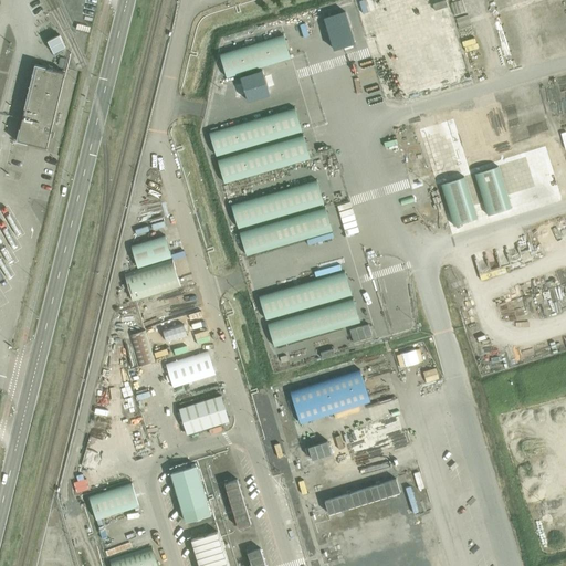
[(345,12),(324,19),(334,50),(355,43),(345,12)]
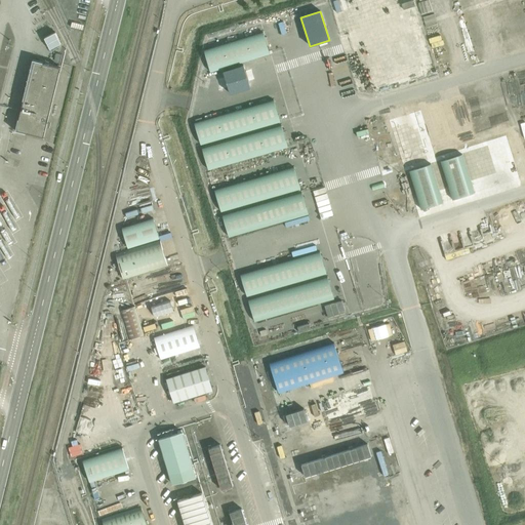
[(264,34),(204,52),(211,73),(270,55),(264,34)]
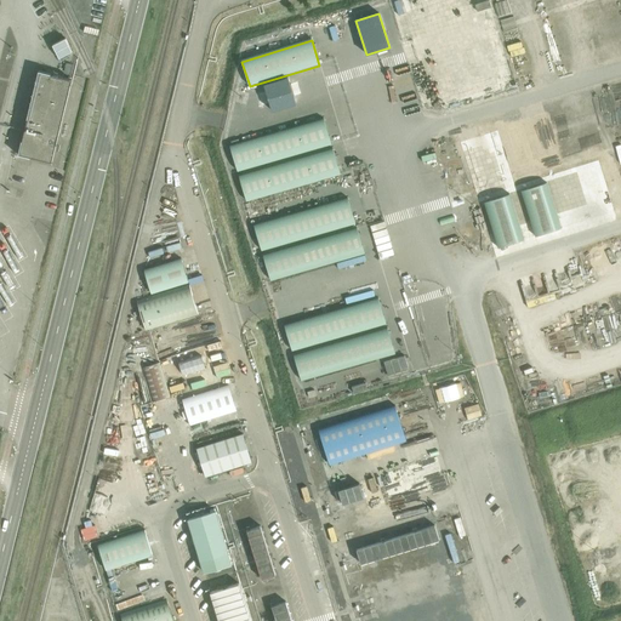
[(26,130),(20,154),(32,158),(52,163),(55,152),(56,146),(72,80),(58,77),(52,75),(41,72),(39,72),(26,130)]
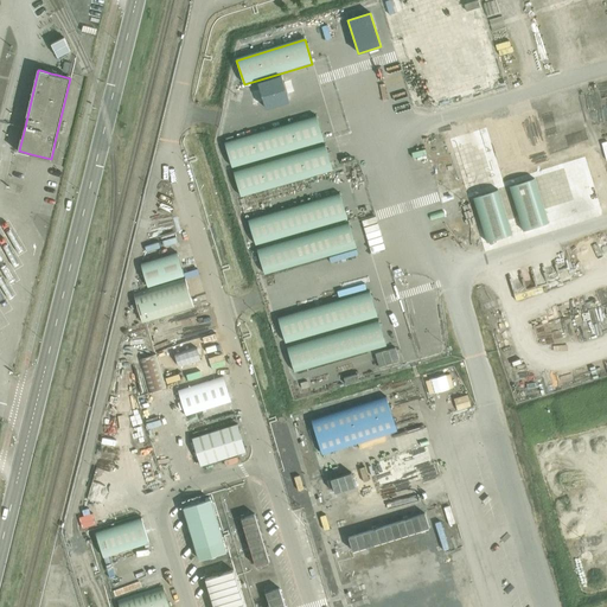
[(282,76),(259,83),(267,109),(289,102),(282,76)]
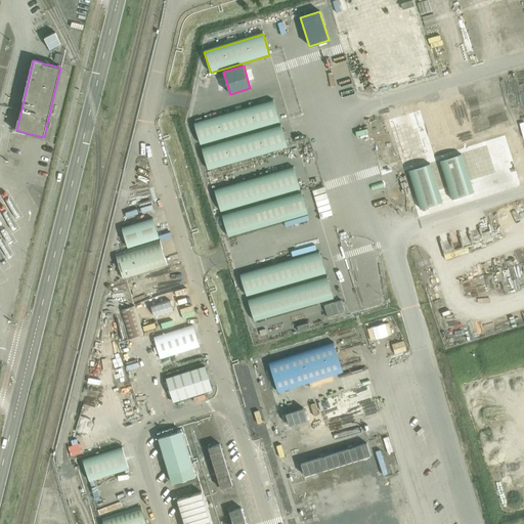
[(273,99),(194,122),(201,144),(279,122),(273,99)]
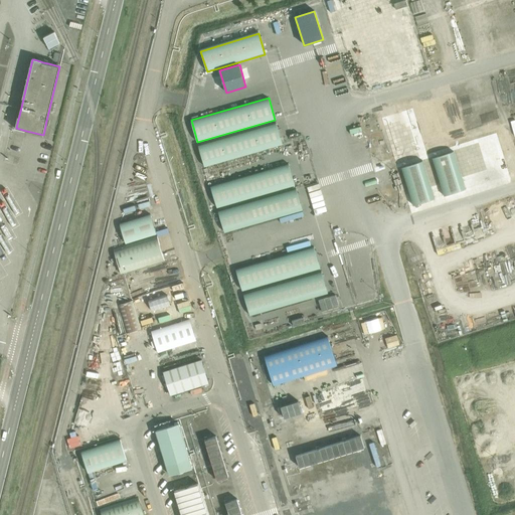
[(474,122),(474,164),(487,164),(487,129),(483,129),(483,122),(474,122)]
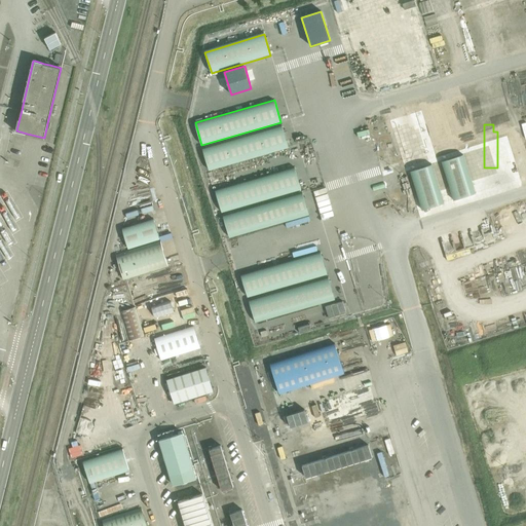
[(282,125),(202,148),(209,171),(288,147),(282,125)]
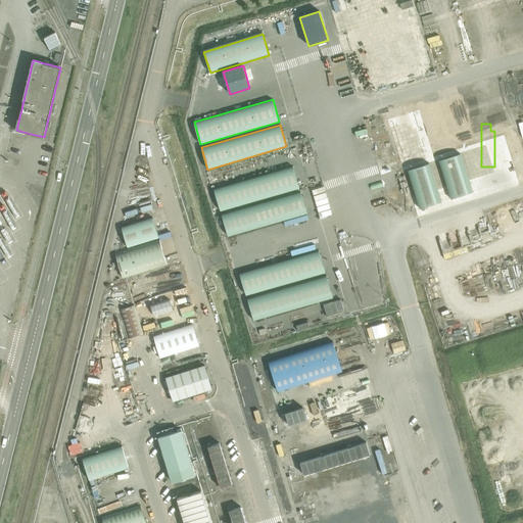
[(292,165),(214,189),(220,210),(298,188),(292,165)]
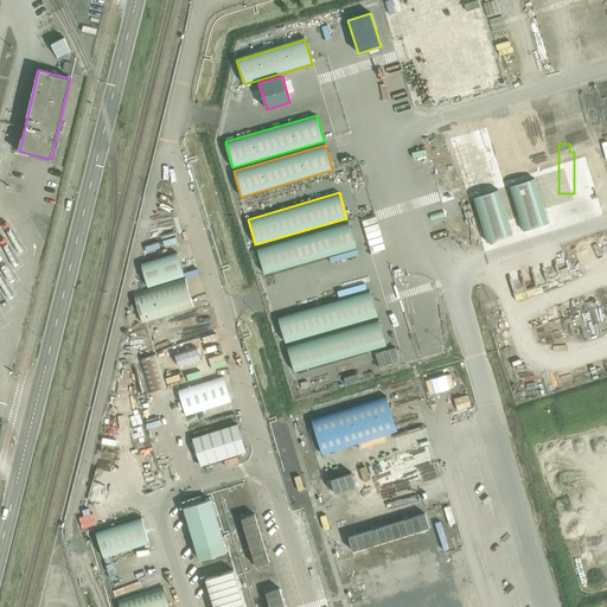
[(347,222),(256,249),(256,250),(263,273),(263,274),(355,248),(347,222)]
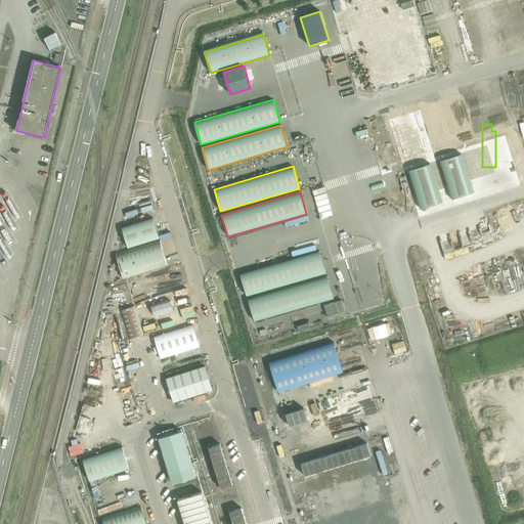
[(128,248),(159,238),(153,217),(121,226),(128,248)]
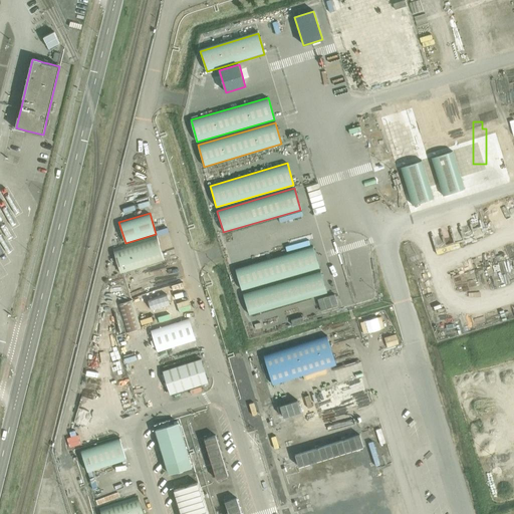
[(120,274),(164,260),(157,236),(113,249),(120,274)]
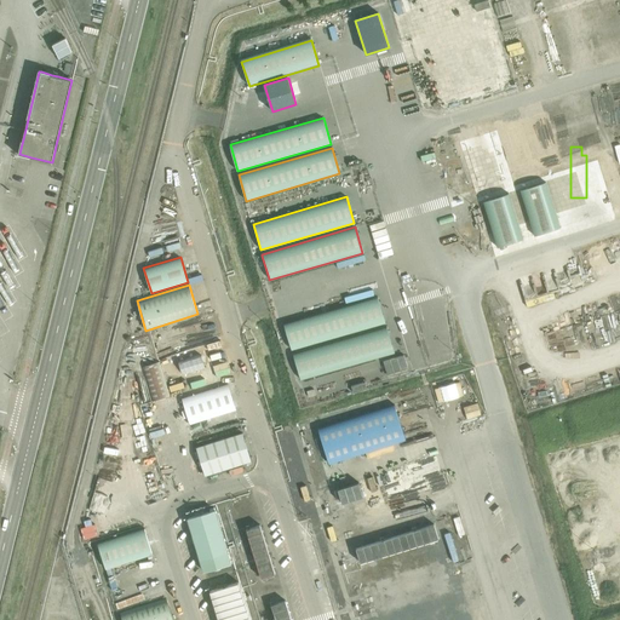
[(377,297),(283,325),(291,350),(384,323),(377,297)]
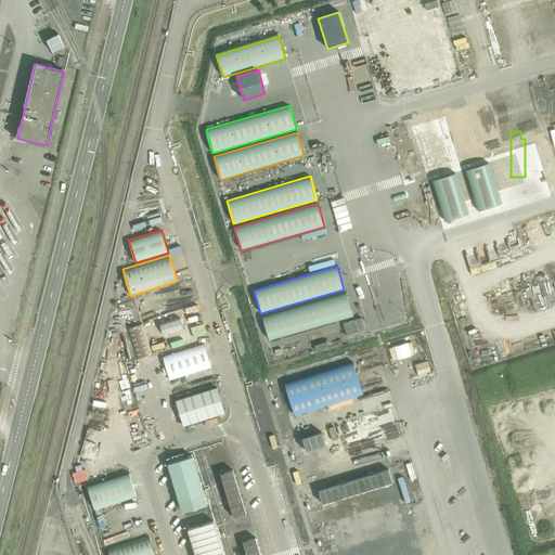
[(346,293),(262,317),(269,340),(352,317),(351,313),(346,293)]
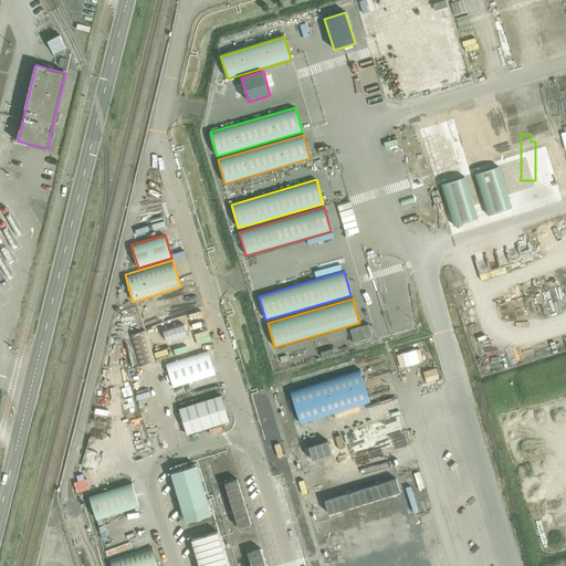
[(370,324),(350,328),(354,342),(374,337),(370,324)]
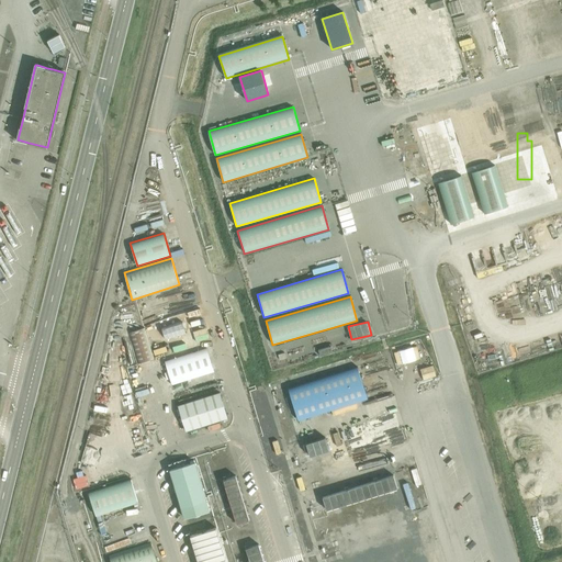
[(128,333),(138,364),(155,359),(145,328),(128,333)]
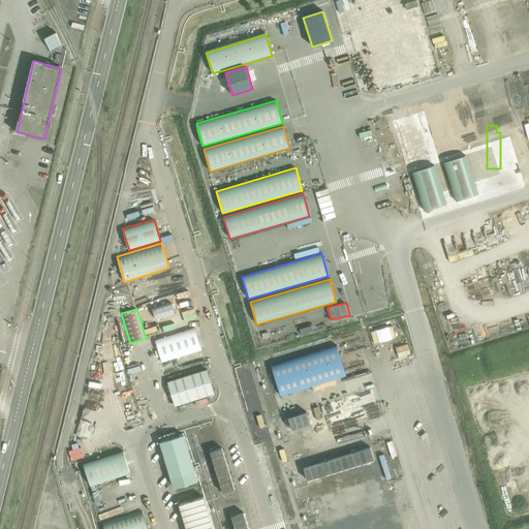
[(194,328),(156,340),(163,363),(201,350),(194,328)]
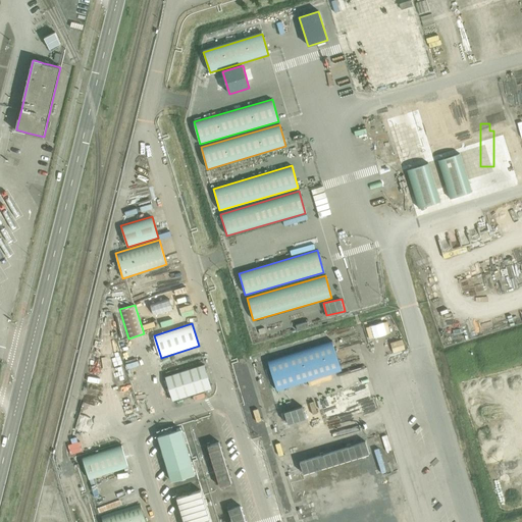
[(331,342),(268,361),(277,390),(341,371),(331,342)]
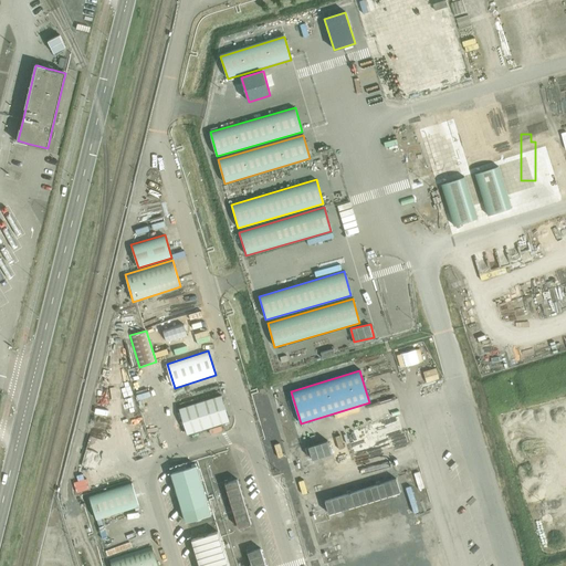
[(187,435),(230,421),(221,395),(179,408),(187,435)]
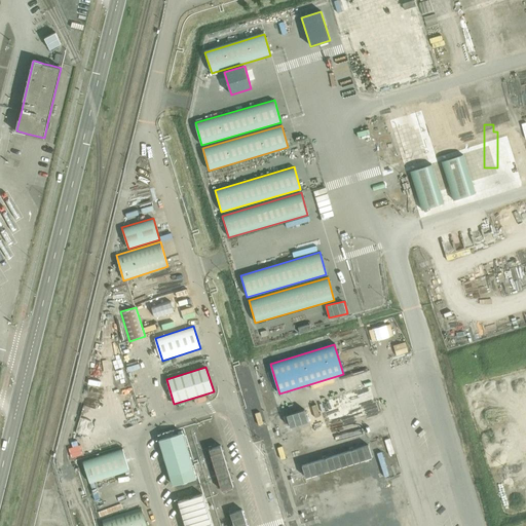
[(116,378),(118,387),(129,383),(126,375),(116,378)]
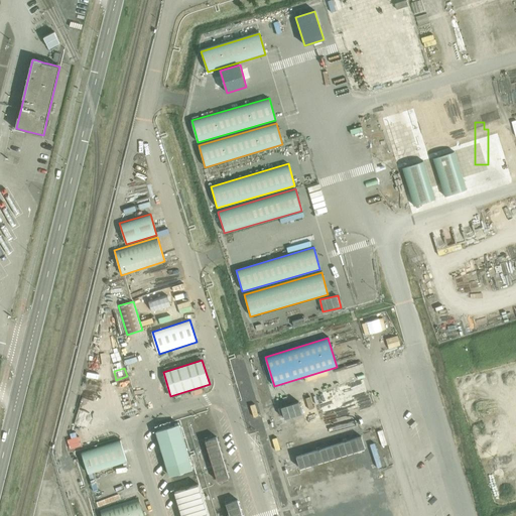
[(280,403),(288,430),(362,408),(354,381),(280,403)]
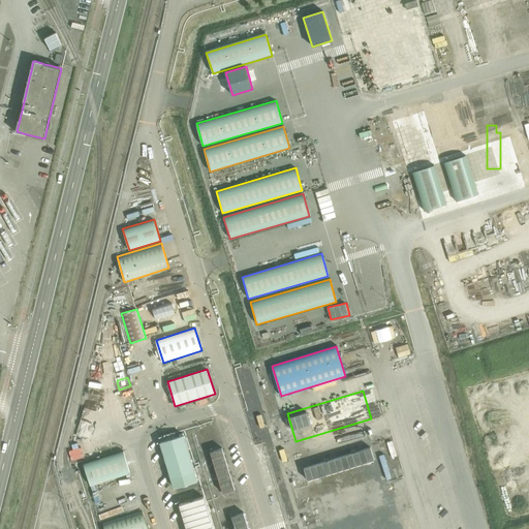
[(200,429),(207,446),(218,442),(213,425),(200,429)]
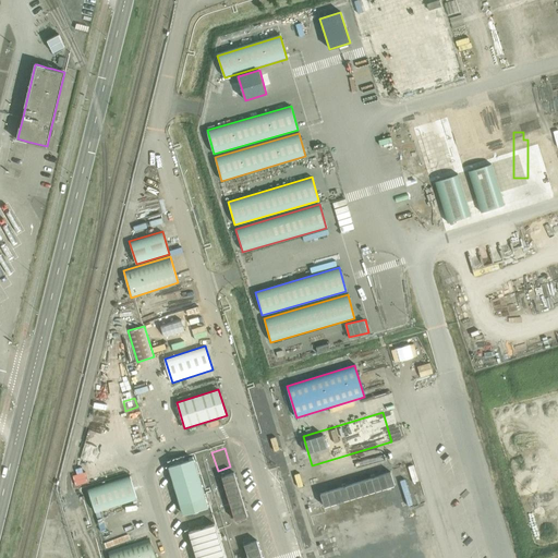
[(194,459),(168,466),(182,513),(208,506),(194,459)]
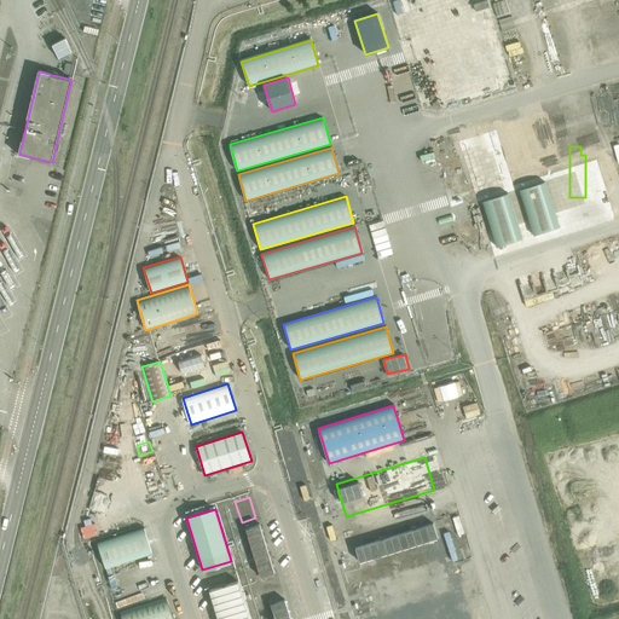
[(434,524),(356,548),(360,562),(438,539),(434,524)]
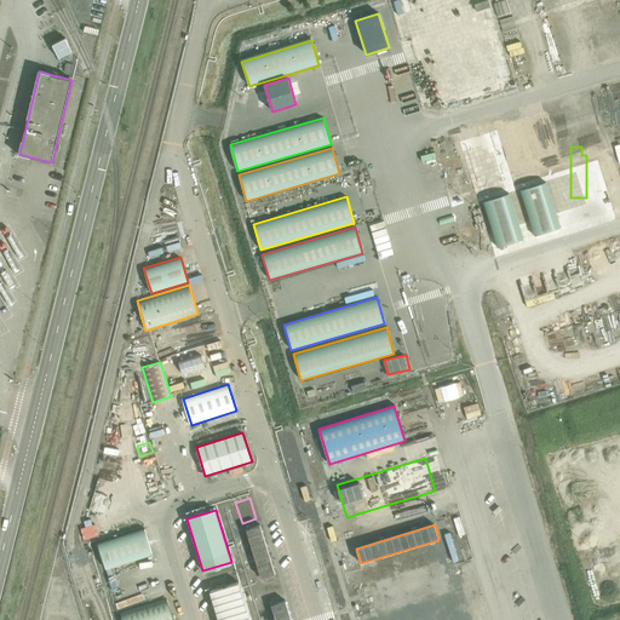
[(145,529),(98,545),(105,569),(153,555),(145,529)]
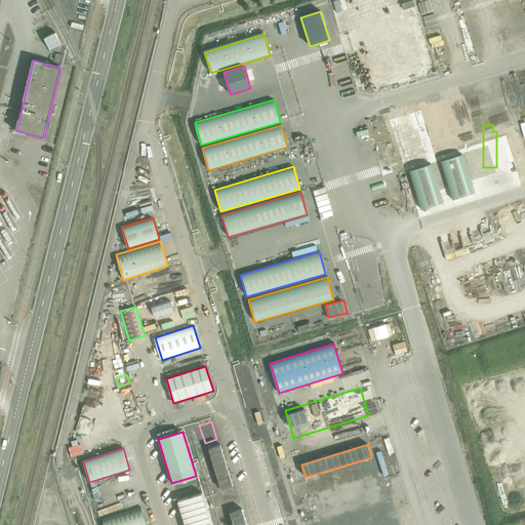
[(207,452),(218,488),(231,485),(219,449),(207,452)]
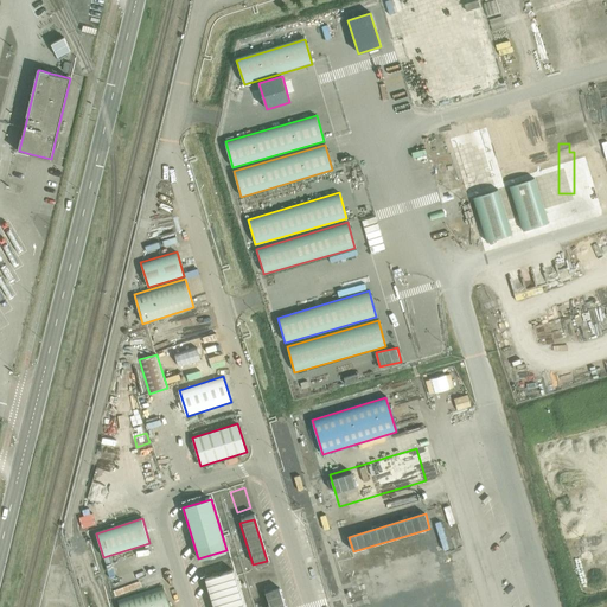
[(244,606),(234,570),(205,579),(213,606),(244,606)]
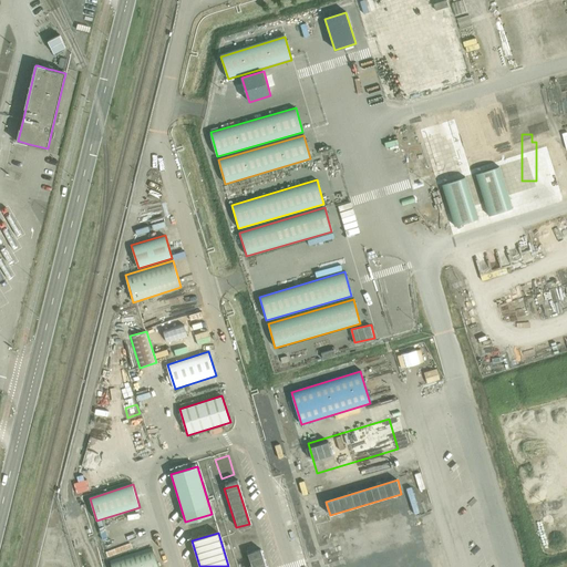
[(111,566),(157,566),(152,548),(110,562),(111,566)]
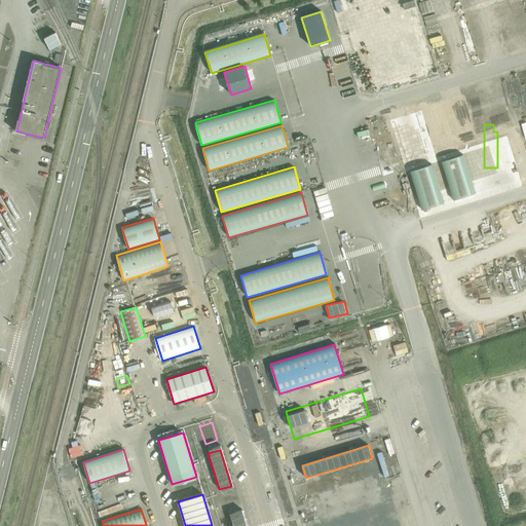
[(250,525),(247,509),(231,512),(234,525),(250,525)]
